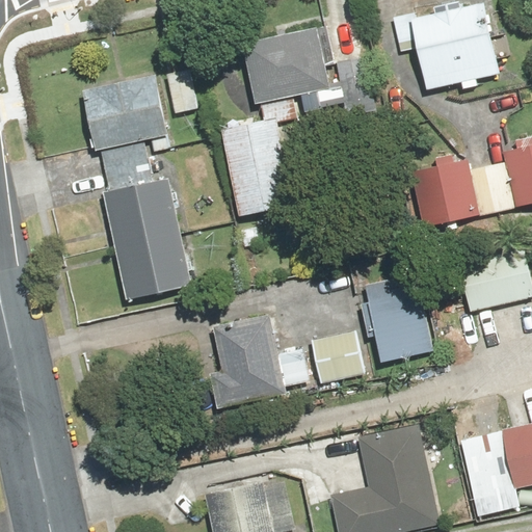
[(239,17),(256,103),(329,88),(325,65),(337,63),(323,0),(239,17)]
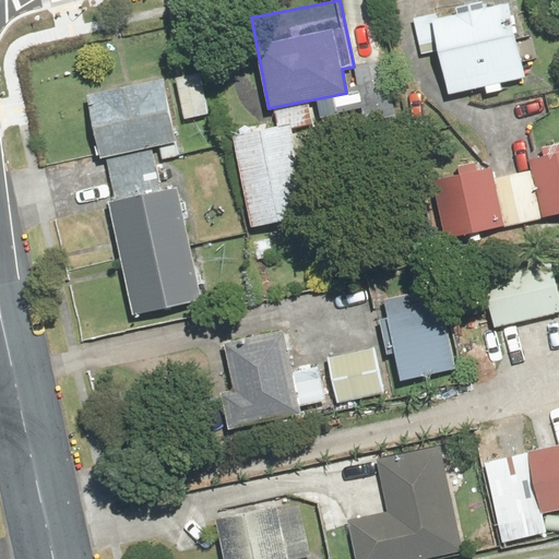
[(438,14),(413,20),(420,55),(438,50),(448,97),(484,90),(485,94),(501,91),(500,85),(526,80),(510,4),(484,10),(483,3),(455,9),(458,15),(439,19),(438,14)]
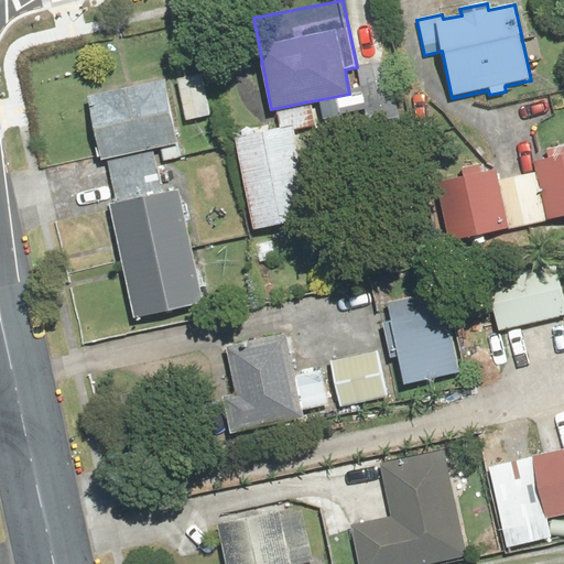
[(163,80),(87,96),(101,162),(108,161),(117,204),(109,205),(133,321),(205,305),(181,190),(163,194),(154,151),(177,147),(163,80)]
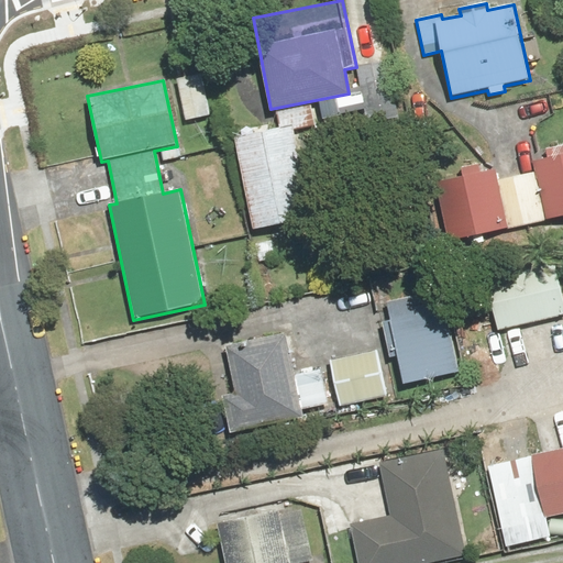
[(293,129),(234,140),(253,231),(311,219),(293,129)]
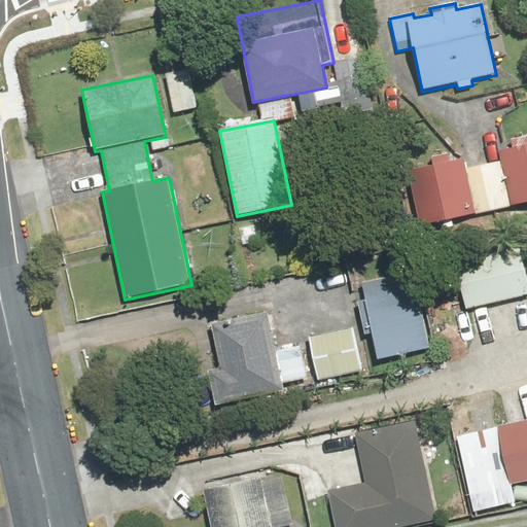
[(430,165),(407,170),(419,227),(526,205),(526,135),(511,139),(513,147),(498,150),(500,162),(466,169),(464,157),(450,161),(448,152),(429,156),(430,165)]
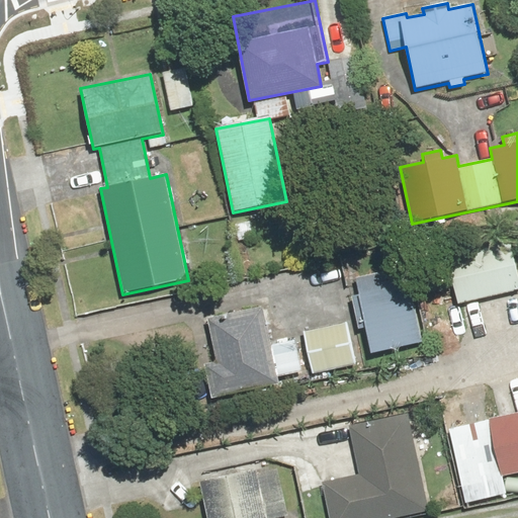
[(517,275),(511,247),(448,262),(457,305),(517,289),(517,275)]
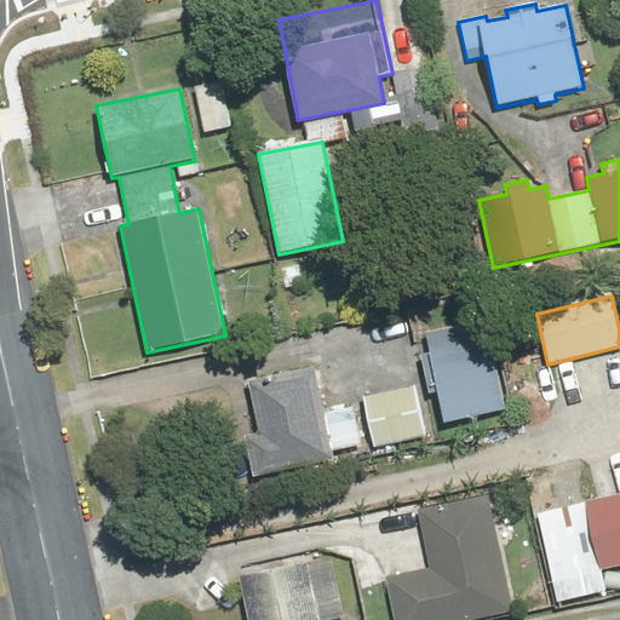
[(438,394),(445,423),(505,411),(486,319),(425,332),(430,354),(422,355),(430,395),(438,394)]
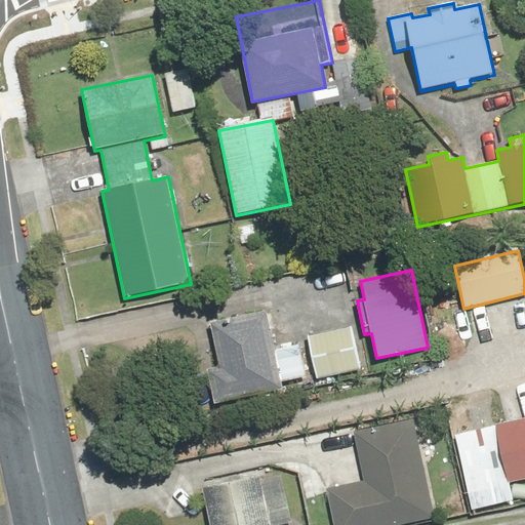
[(275,351),(267,309),(210,321),(219,365),(203,368),(211,406),(283,391),(282,381),(306,377),(299,346),(275,351)]
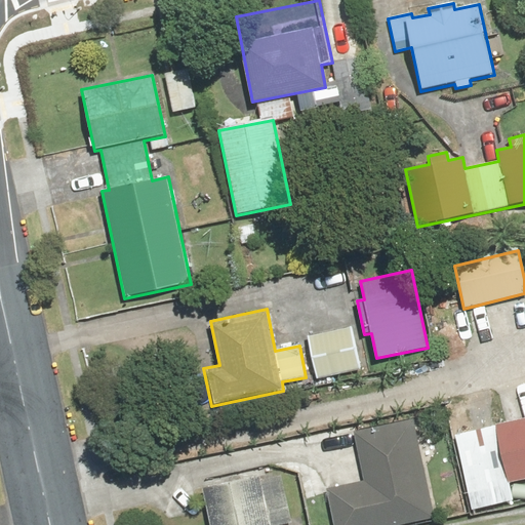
[(354,328),(309,336),(316,379),(361,371),(354,328)]
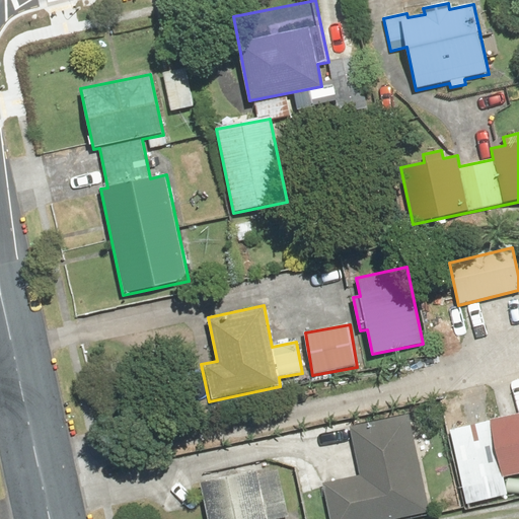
[(518,412),(490,419),(503,478),(518,474),(518,412)]
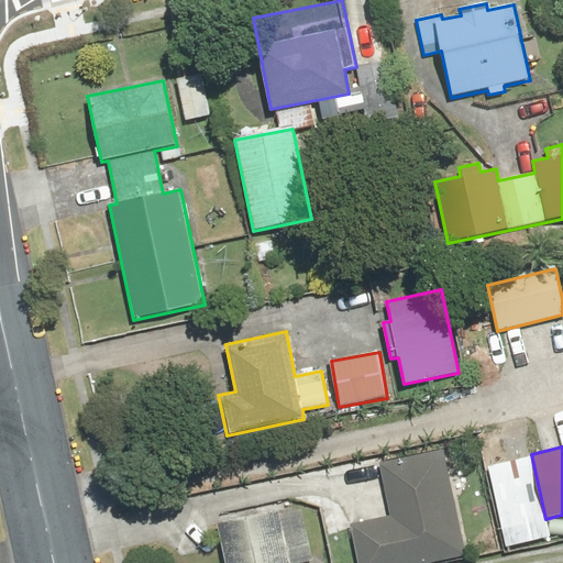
[(390,515),(350,522),(357,562),(440,562),(466,558),(443,448),(379,460),(390,515)]
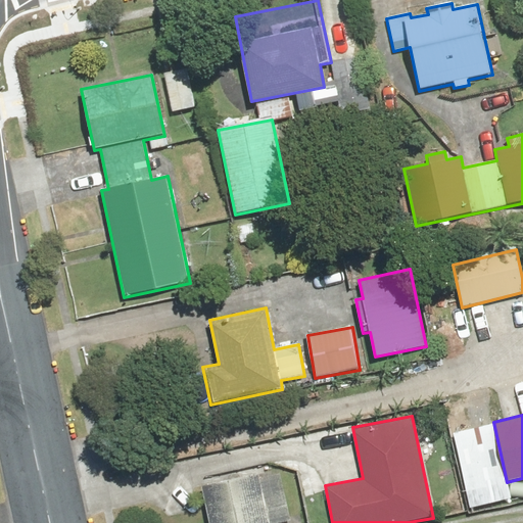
[(271,522),(260,473),(200,486),(208,522),(271,522)]
